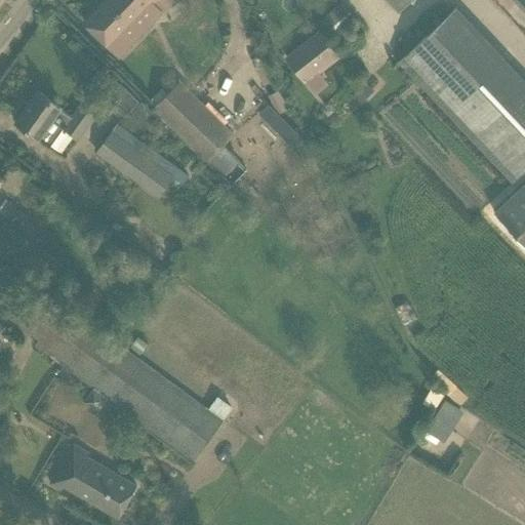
[(163,12),(174,0),(106,0),(85,22),(111,47),(153,3),(163,12)]
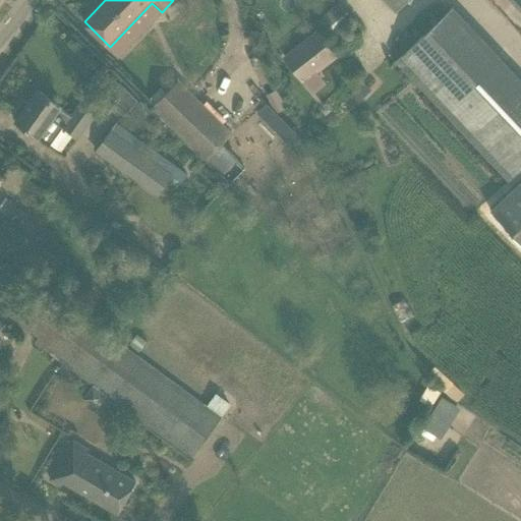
[(387,0),(396,9),(404,0),(387,0)]
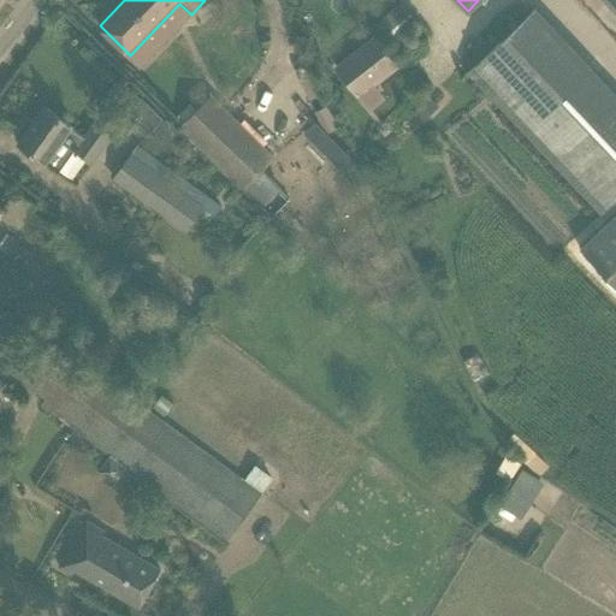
[(615,0),(605,0),(615,11),(615,0)]
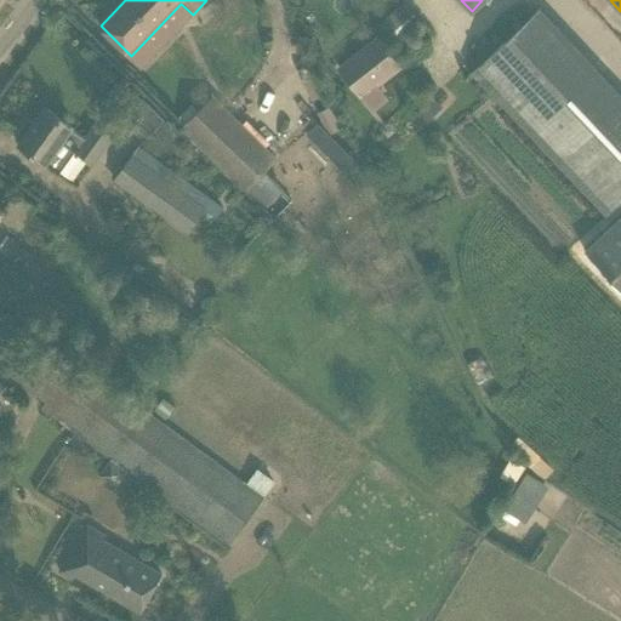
[(420,23),(402,4),(376,27),(396,46),(420,23)]
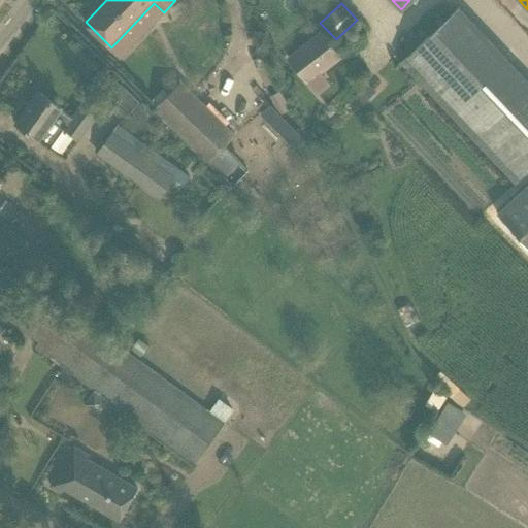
[(516,183),(527,170),(527,81),(458,8),(402,62),(516,183)]
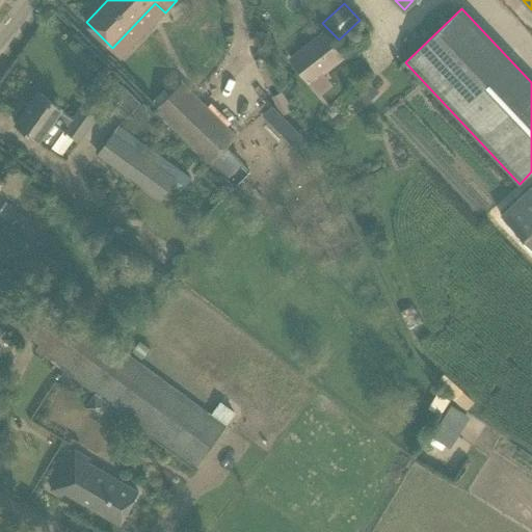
[(323,31),(288,57),(310,85),(323,74),(344,58),(323,31)]
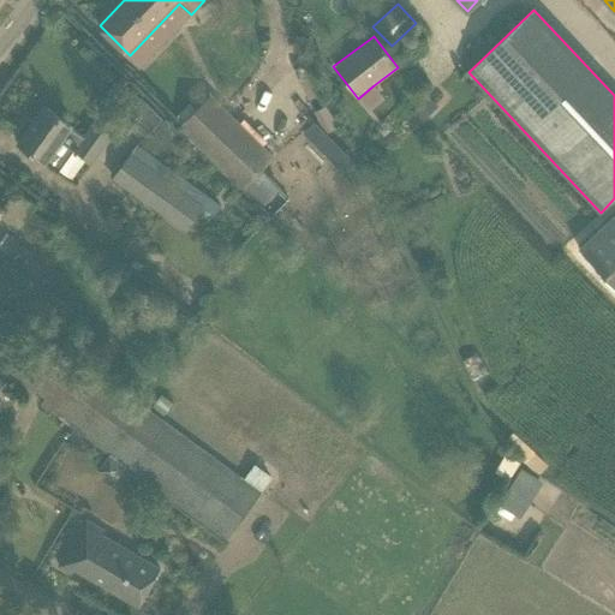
[(197,111),(180,127),(242,187),(261,207),(279,190),(258,171),(272,157),(210,96),(197,111)]
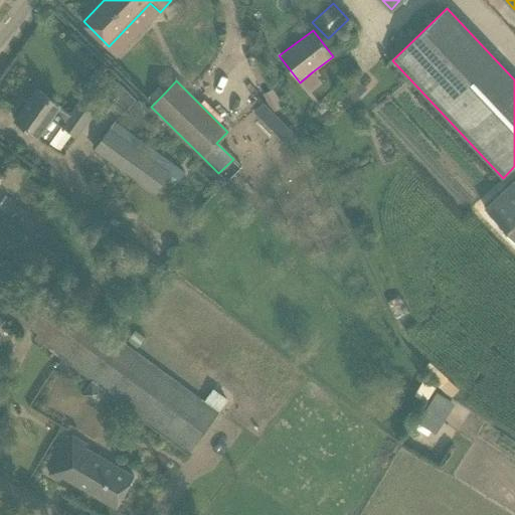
[(284,107),(275,88),(263,93),(272,112),(284,107)]
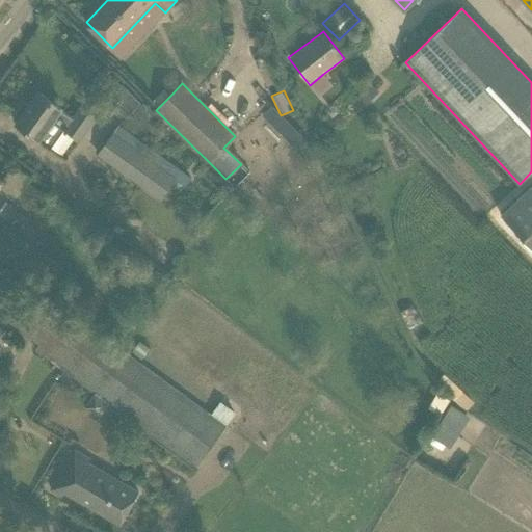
[(62,109),(40,91),(16,124),(51,149),(64,131),(79,142),(98,116),(82,106),(74,117),(62,109)]
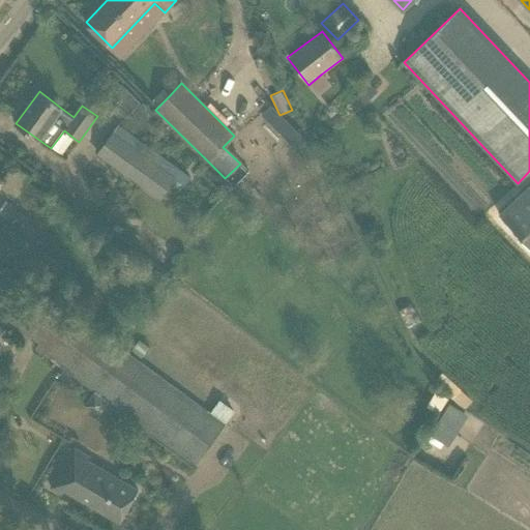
[(112,134),(97,153),(159,198),(174,178),(184,185),(189,177),(118,125),(112,134)]
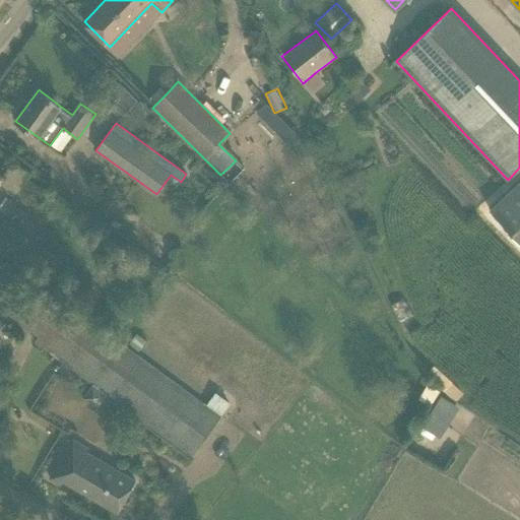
[(15,198),(30,175),(13,163),(4,177),(0,174),(0,206),(9,193),(15,198)]
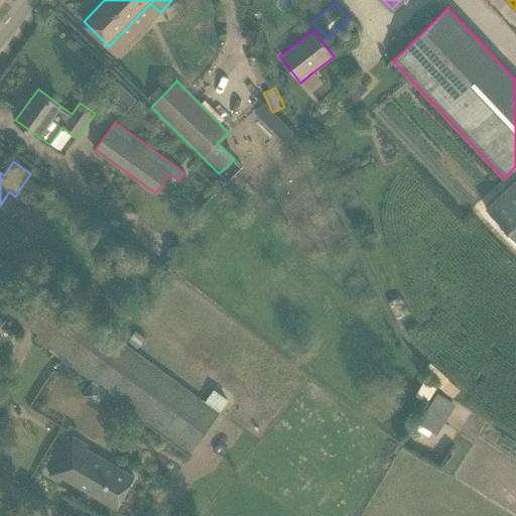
[(515,178),(485,209),(515,242),(515,178)]
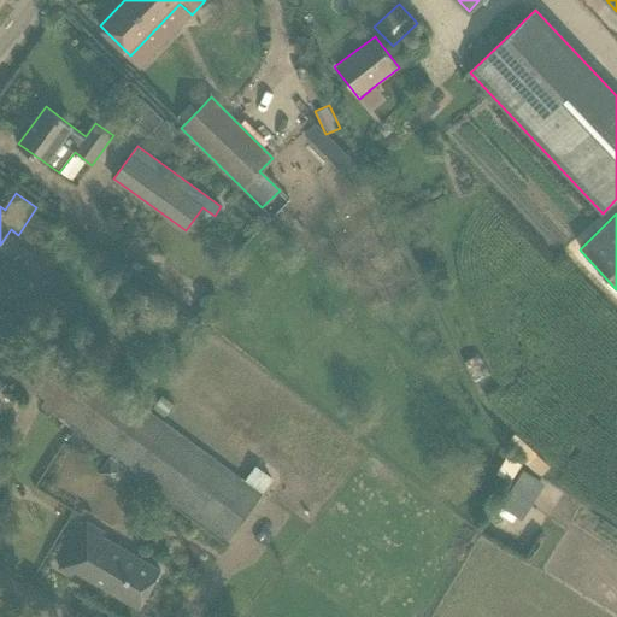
[(0,282),(13,292),(24,275),(4,262),(0,268),(0,282)]
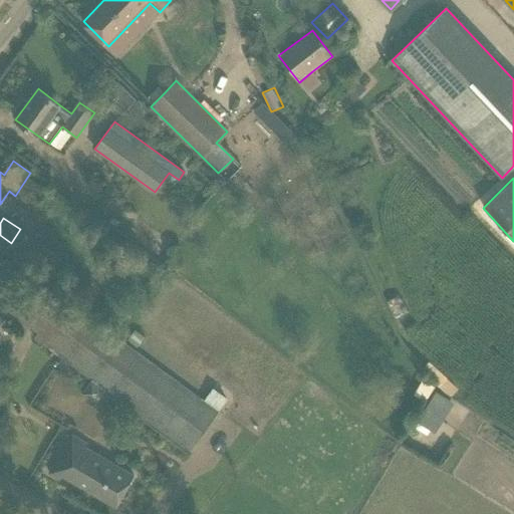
[(0,252),(0,311),(26,331),(28,327),(37,333),(33,338),(67,362),(91,380),(105,391),(190,453),(218,413),(162,371),(119,340),(0,252)]
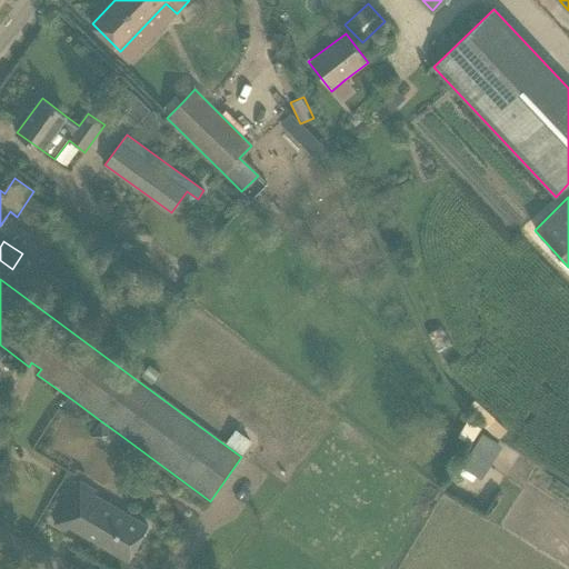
[(466,467),(488,477),(505,442),(483,432),(466,467)]
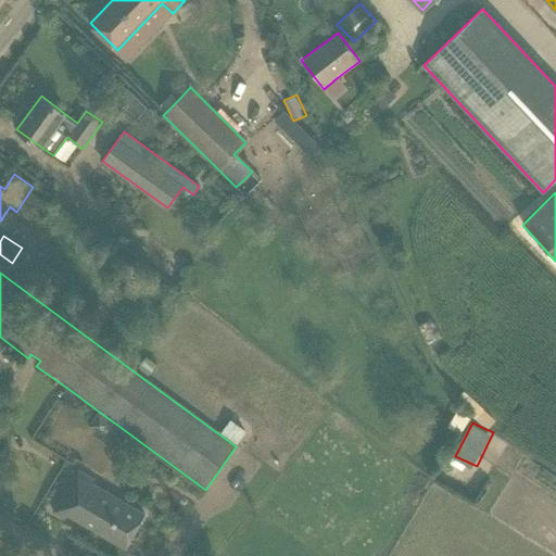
[(78,471),(64,494),(53,513),(64,519),(67,515),(125,548),(144,515),(92,484),(95,481),(78,471)]
